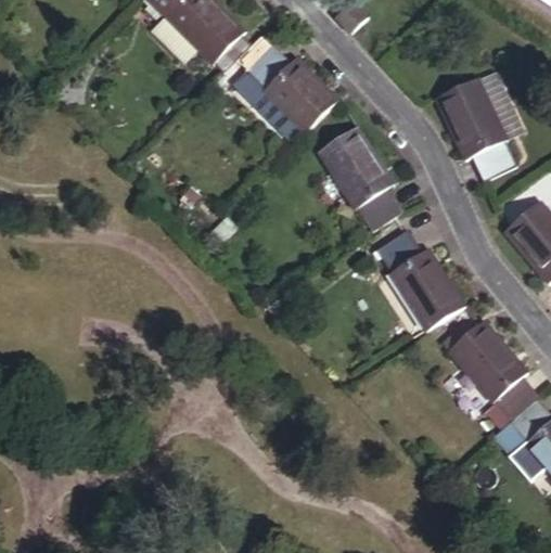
[(214,0),(176,0),(166,10),(149,27),(182,62),(195,49),(208,63),(243,29),(214,0)]
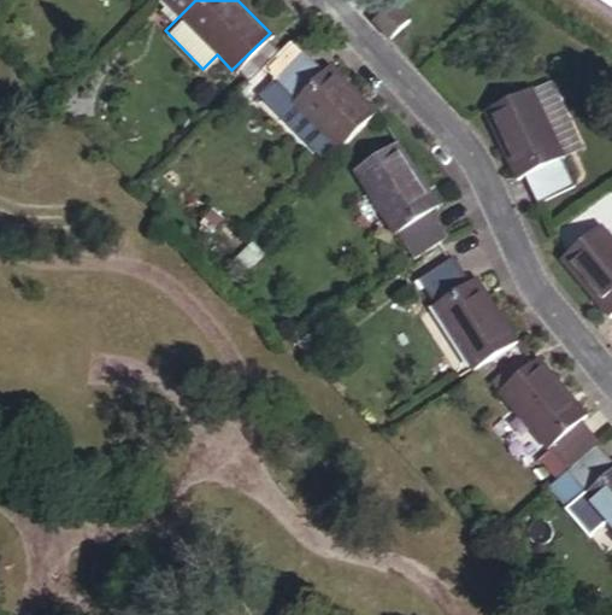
[(172,0),(184,11),(195,0),(172,0)]
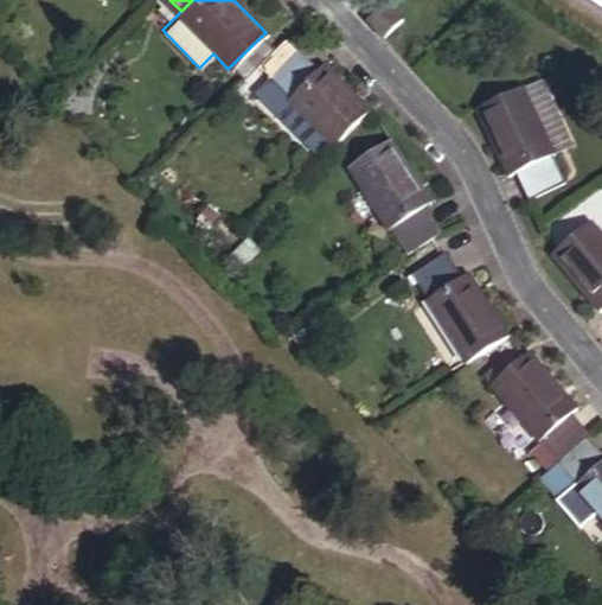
[(378,32),(395,16),(383,4),(366,19),(378,32)]
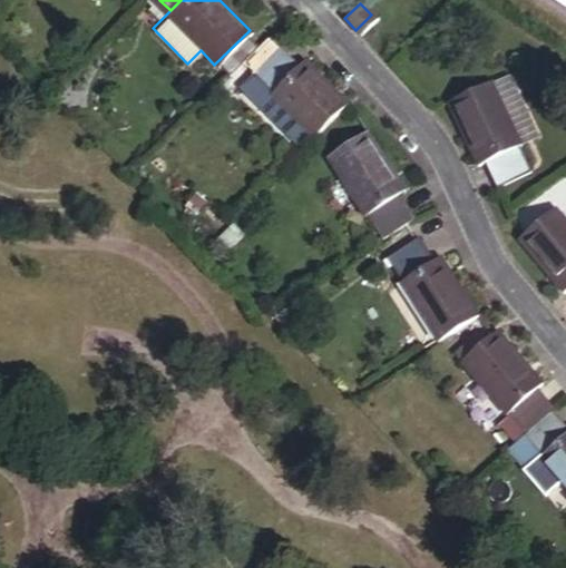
[(261,60),(274,48),(266,39),(253,52),(261,60)]
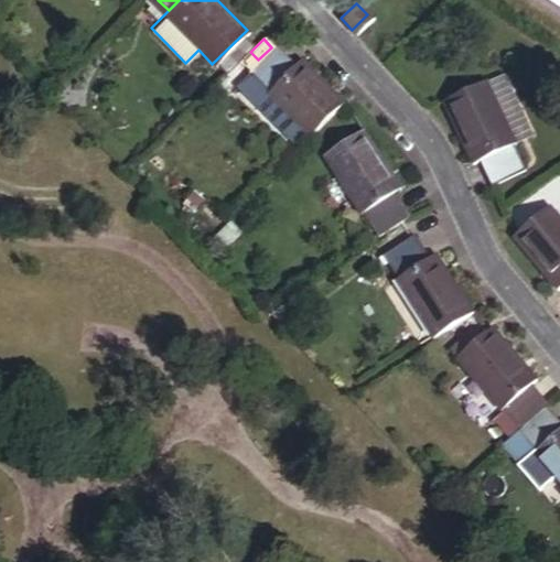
[(269,90),(295,64),(276,43),(271,47),(258,60),(249,68),(269,90)]
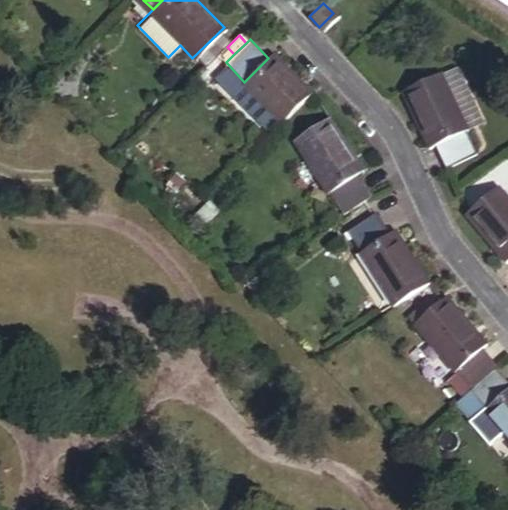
[(273,53),(268,58),(244,82),(240,85),(278,124),(311,92),(273,53)]
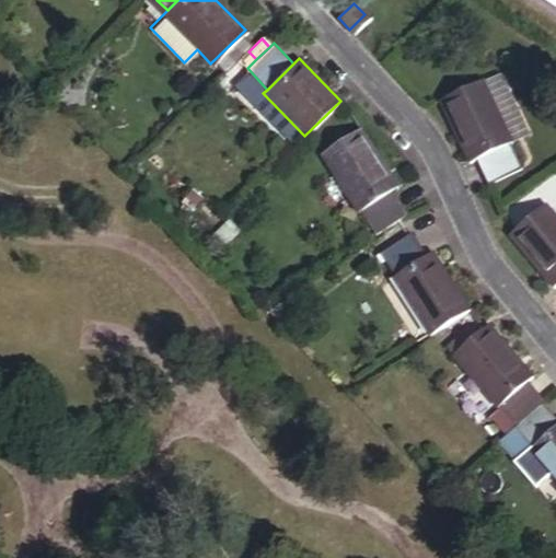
[(477,155),(508,140),(512,138),(483,74),(441,94),(471,158),(477,155)]
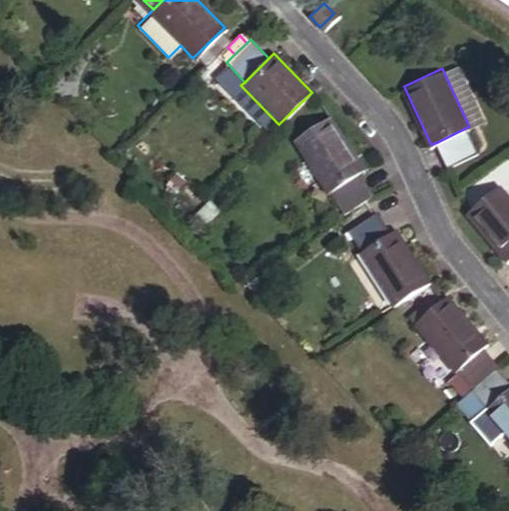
[(332,193),(360,174),(364,171),(330,119),(294,143),(328,195),(332,193)]
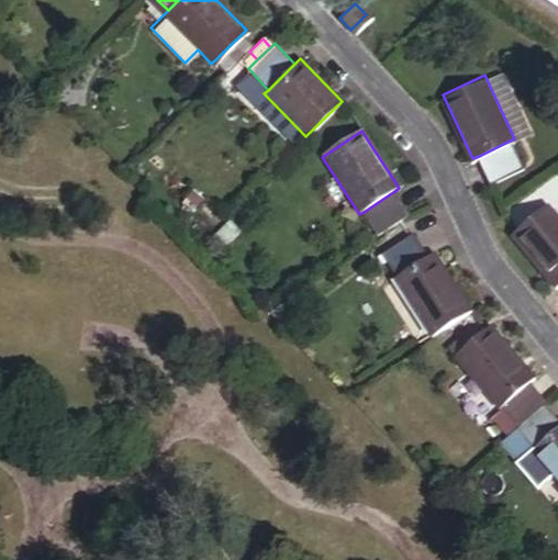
[(521,165),(510,141),(479,156),(490,180),(521,165)]
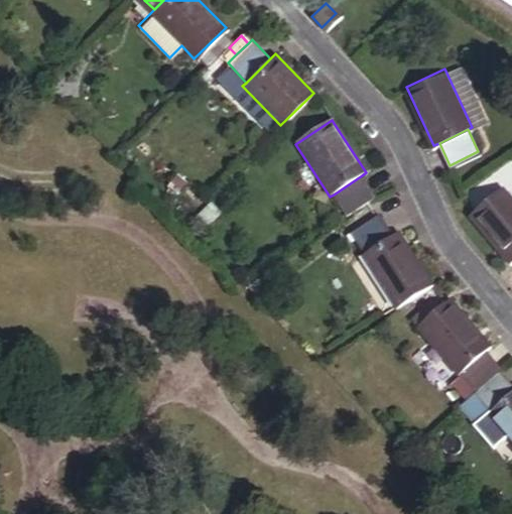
[(375,197),(362,175),(334,195),(347,216),(375,197)]
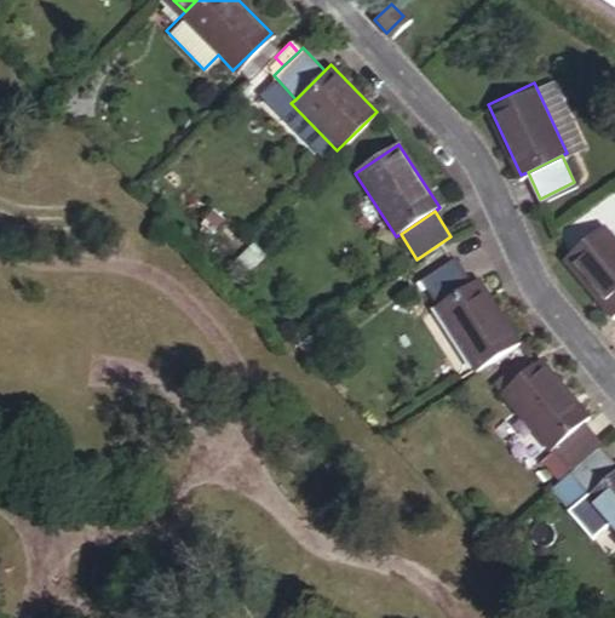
[(614,235),(601,221),(562,253),(611,310),(614,308),(614,235)]
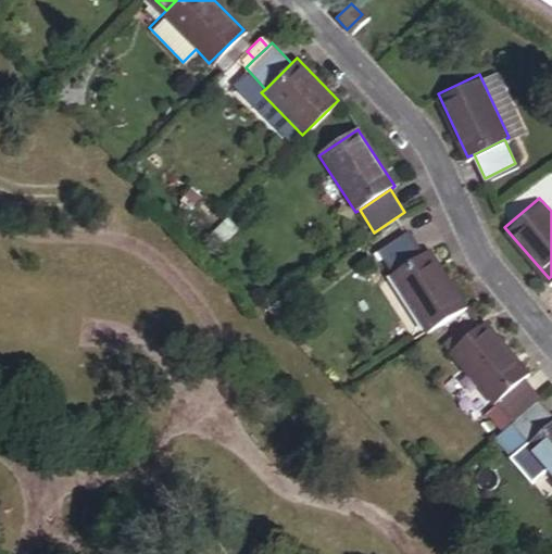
[(374,233),(360,210),(355,212),(351,215),(366,238),(374,233)]
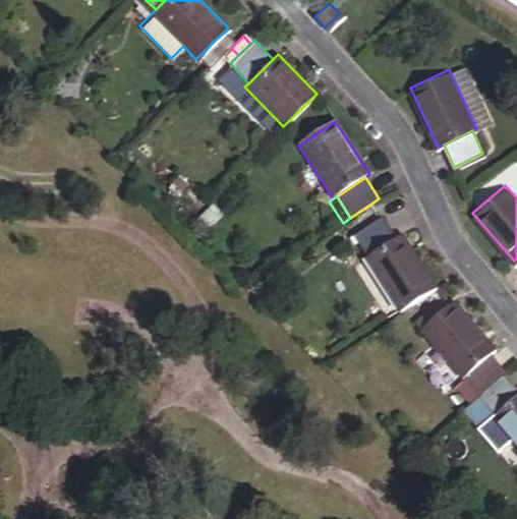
[(397,308),(434,283),(399,230),(393,234),(380,215),(351,234),(364,253),(361,254),(397,308)]
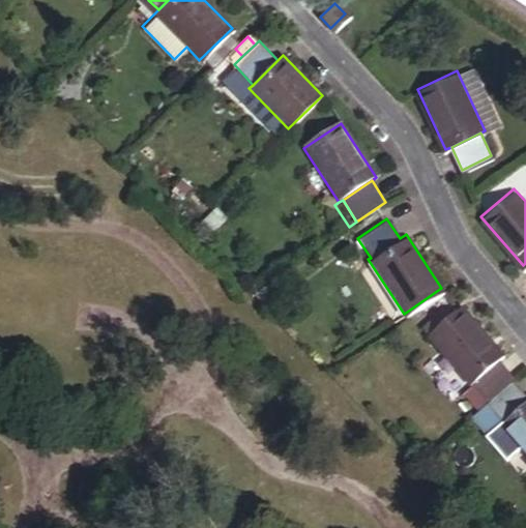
[(469,381),(497,358),(502,354),(459,302),(445,315),(429,328),(427,330),(441,348),(430,358),(448,380),(460,370),(469,381)]
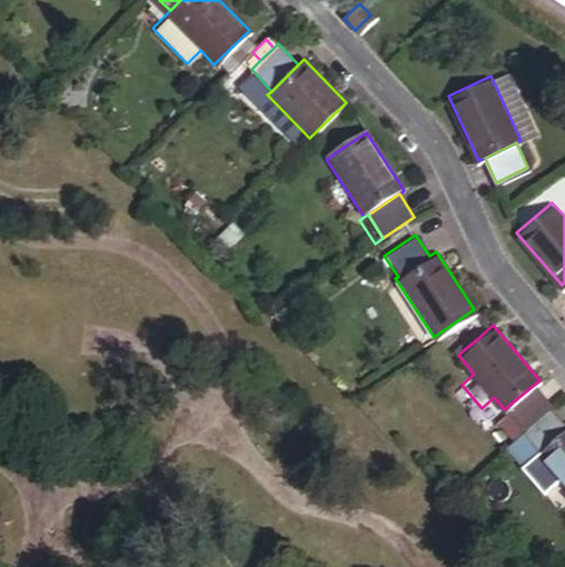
[(461,352),(478,338),(474,332),(456,347),(461,352)]
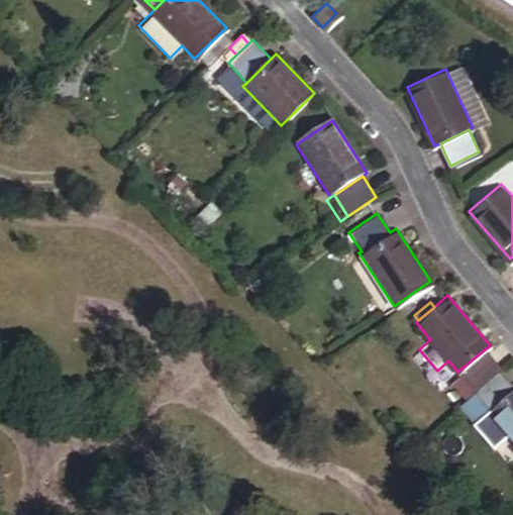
[(474,390),(497,370),(500,368),(485,349),(457,372),(451,377),(468,396),(474,390)]
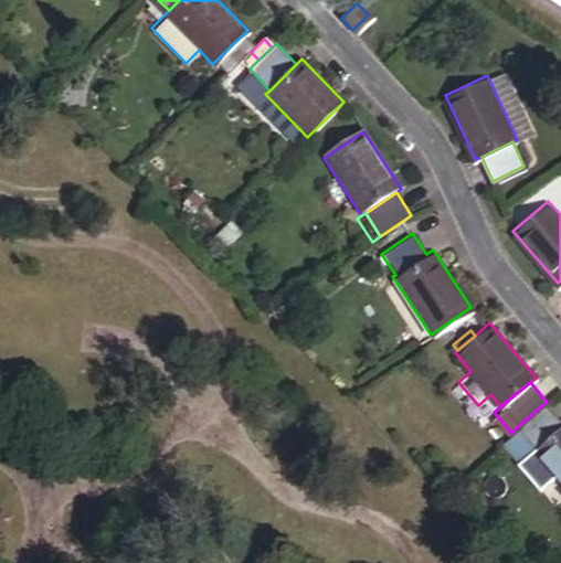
[(488,417),(494,412),(500,406),(490,394),(478,405),(488,417)]
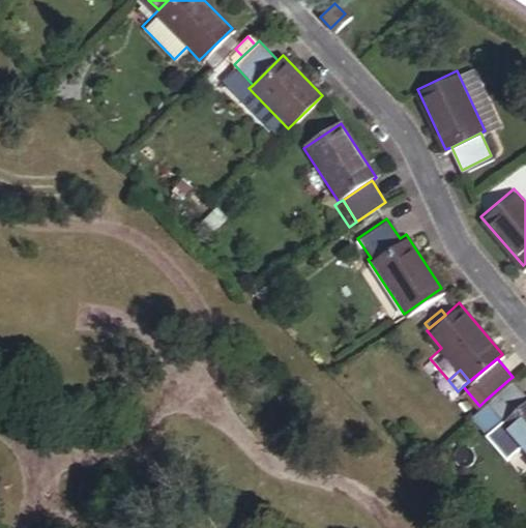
[(501,417),(525,398),(509,379),(486,400),(501,417)]
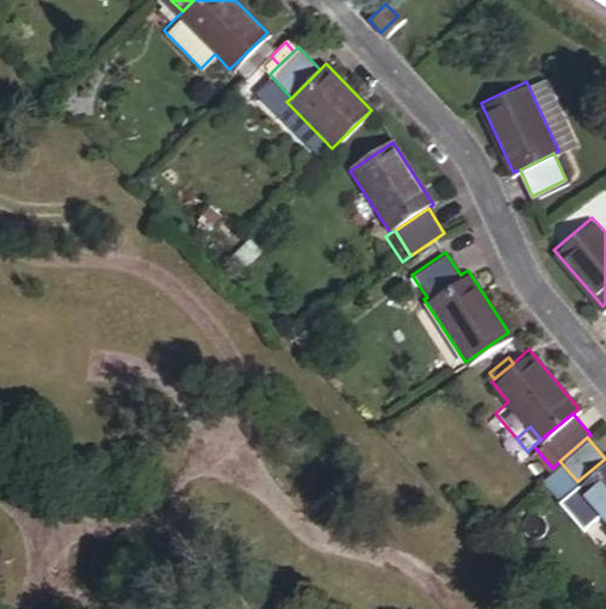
[(605,459),(577,481),(574,485),(605,521),(605,459)]
